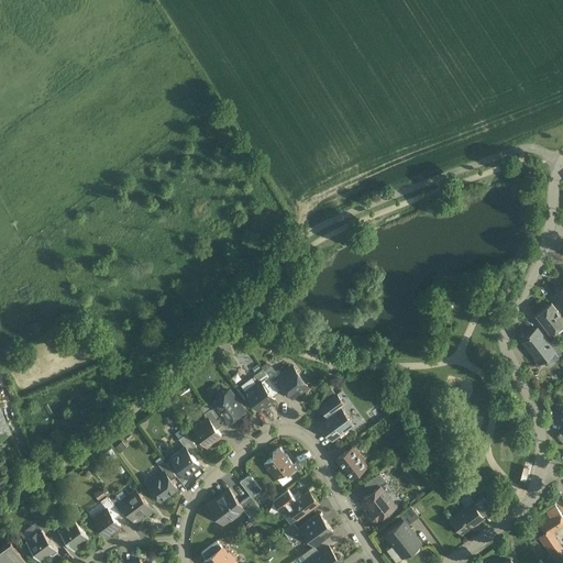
[(562,286),(553,295),(562,307),(562,286)]
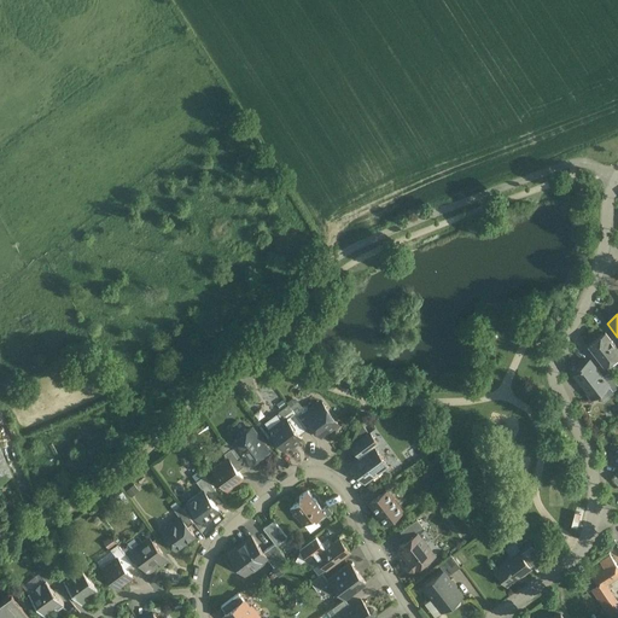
[(605,333),(588,345),(604,367),(617,355),(617,349),(605,333)]
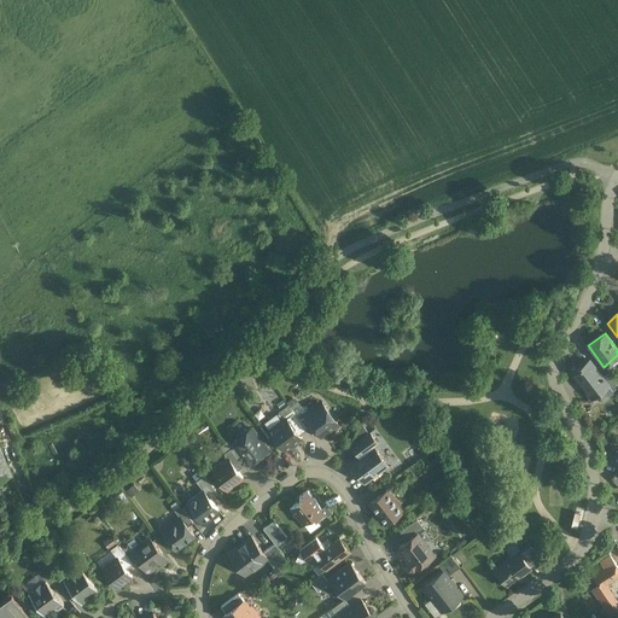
[(602,377),(589,360),(571,373),(572,374),(572,373),(592,398),(590,398),(590,400),(608,385),(602,377)]
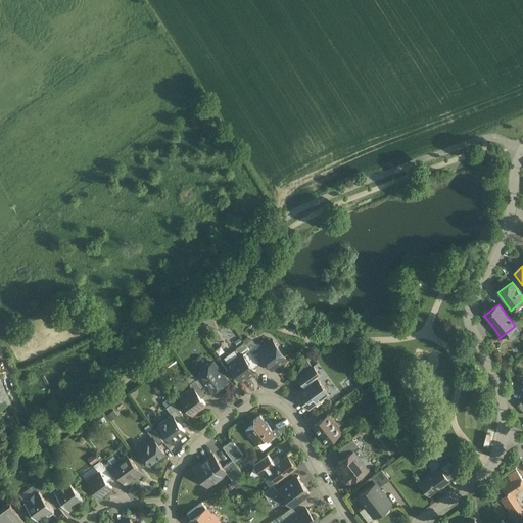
[(522,327),(522,326),(515,315),(510,319),(515,326),(519,331),(522,327)]
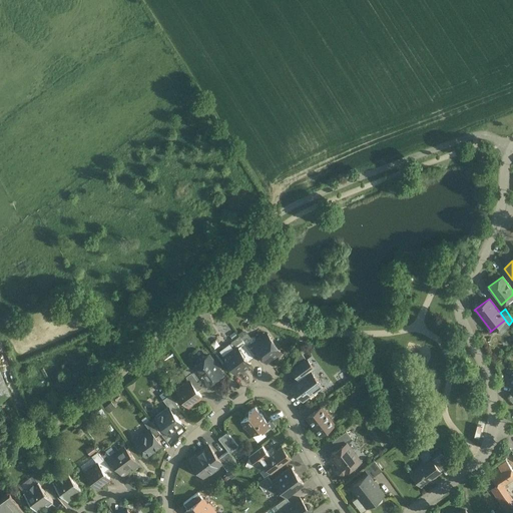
[(281,352),(268,334),(264,333),(261,336),(260,339),(258,341),(253,344),(260,352),(267,362),(281,352)]
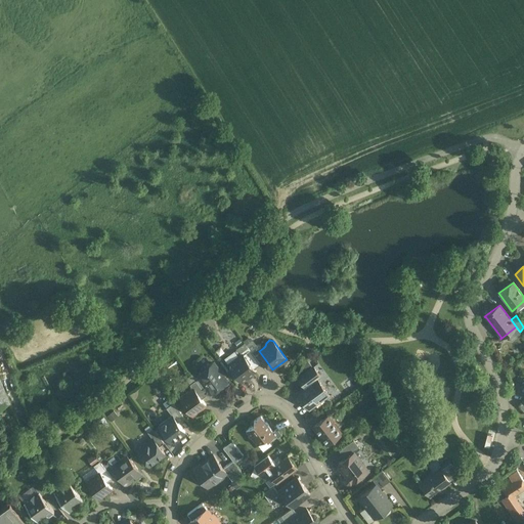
[(249,350),(244,344),(237,349),(242,354),(243,353),(243,354),(249,350)]
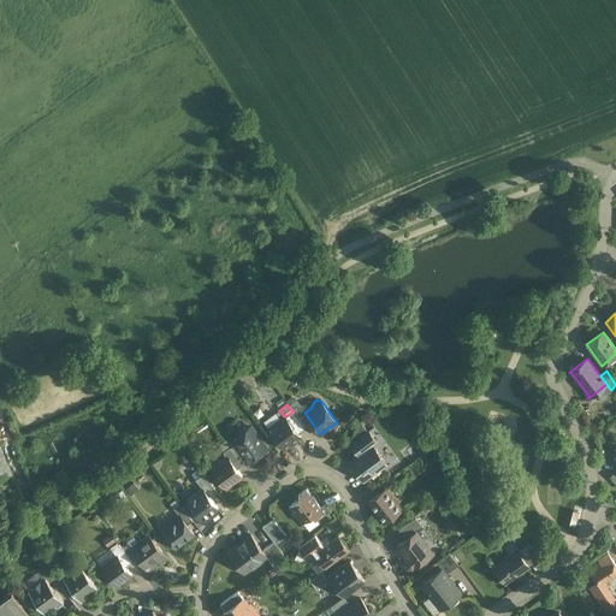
[(307,406),(302,406),(294,412),(304,427),(312,422),(304,413),(309,409),(307,406)]
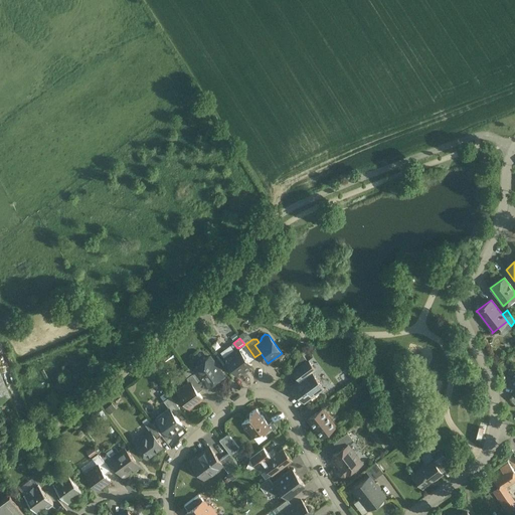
[(245,344),(244,344),(238,348),(249,362),(255,358),(254,357),(245,344)]
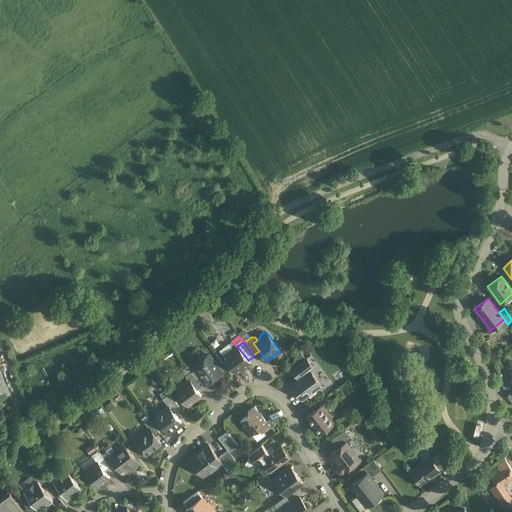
[(237,346),(237,345),(236,346),(233,348),(229,343),(220,350),(236,373),(250,363),(248,360),(237,346)]
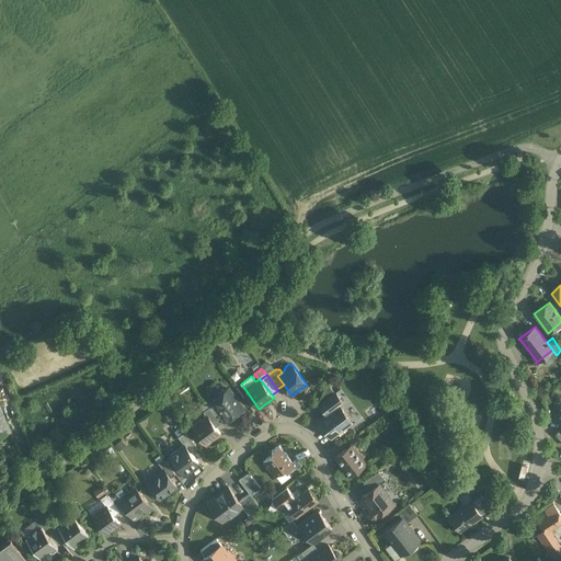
[(228,388),(225,390),(222,389),(215,395),(216,398),(213,399),(216,403),(227,419),(228,420),(243,409),(228,388)]
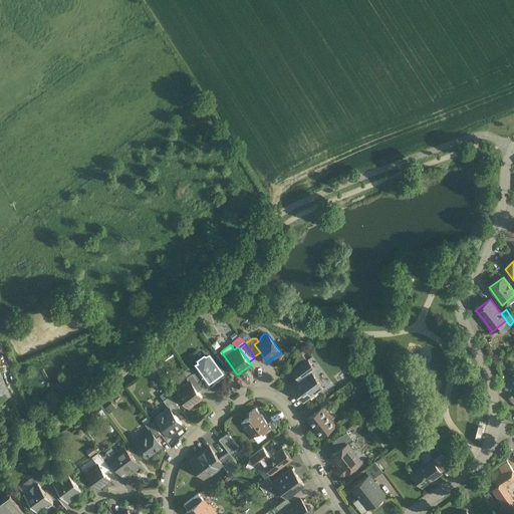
[(307,359),(293,370),(297,375),(311,365),(307,359)]
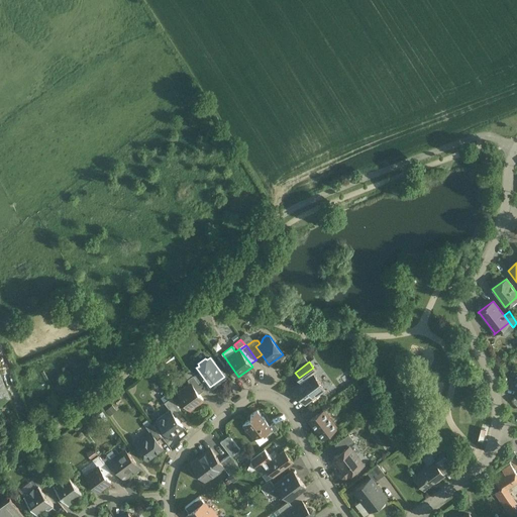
[(313,368),(299,378),(301,382),(294,387),(305,403),(311,398),(313,402),(320,396),(318,393),(324,389),(313,373),(316,371),(313,368)]
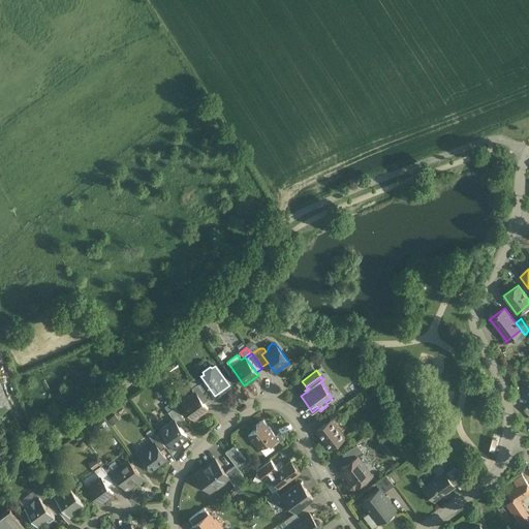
[(214,395),(204,380),(197,384),(209,399),(214,395)]
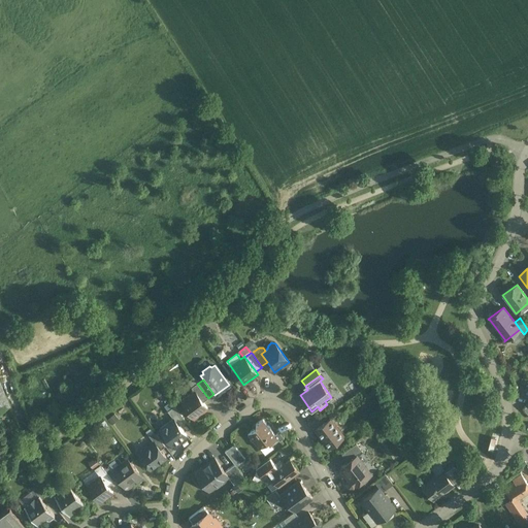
[(0,383),(0,407),(9,404),(0,383)]
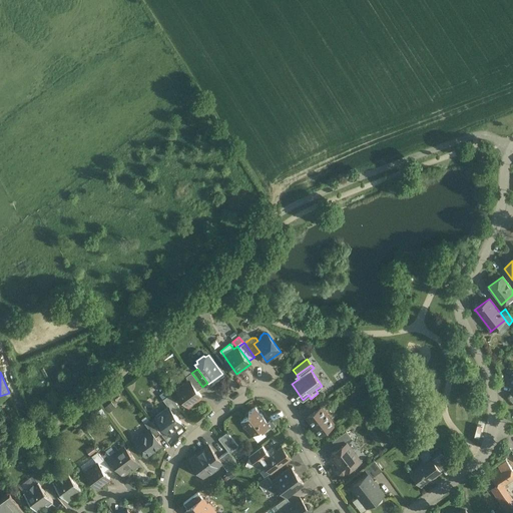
[(202,387),(191,373),(186,377),(189,381),(189,380),(197,391),(202,387)]
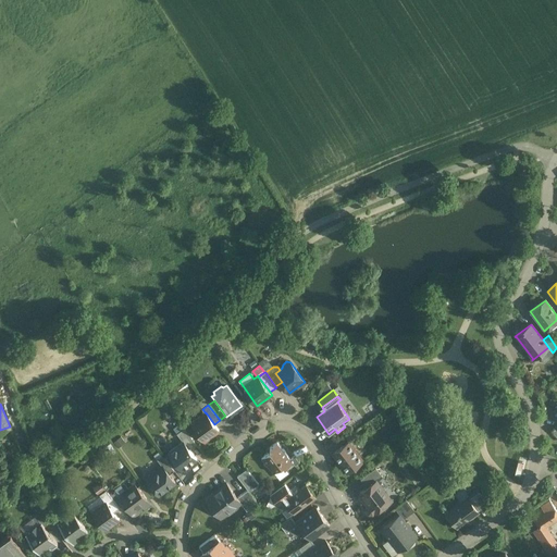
[(214,424),(206,412),(206,413),(192,423),(205,441),(219,431),(214,424)]
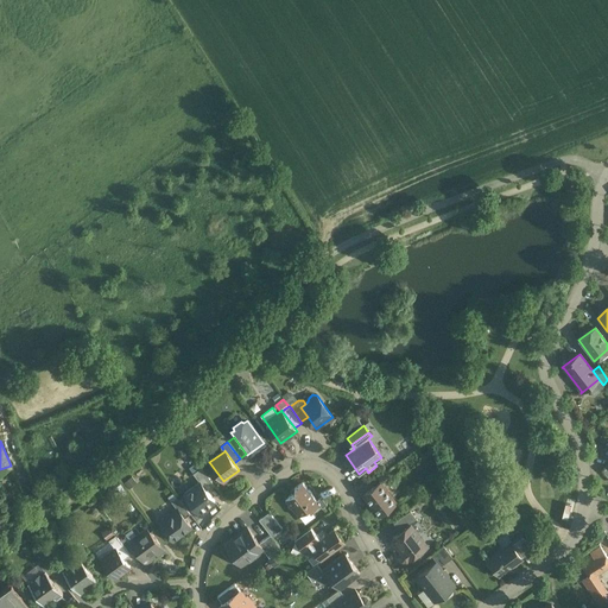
[(214,485),(201,467),(192,474),(200,482),(201,482),(207,491),(214,485)]
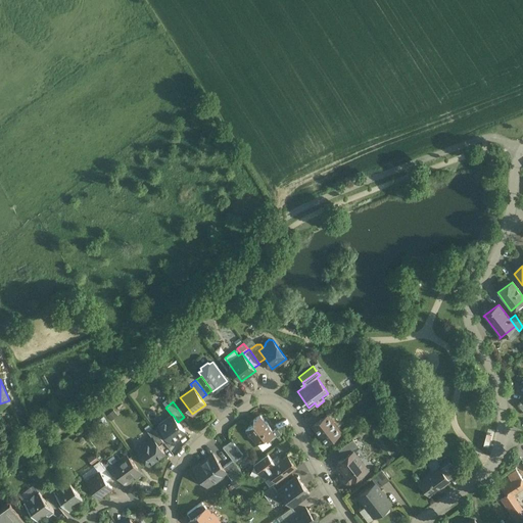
[(178,422),(173,415),(172,415),(158,425),(171,442),(185,432),(178,422)]
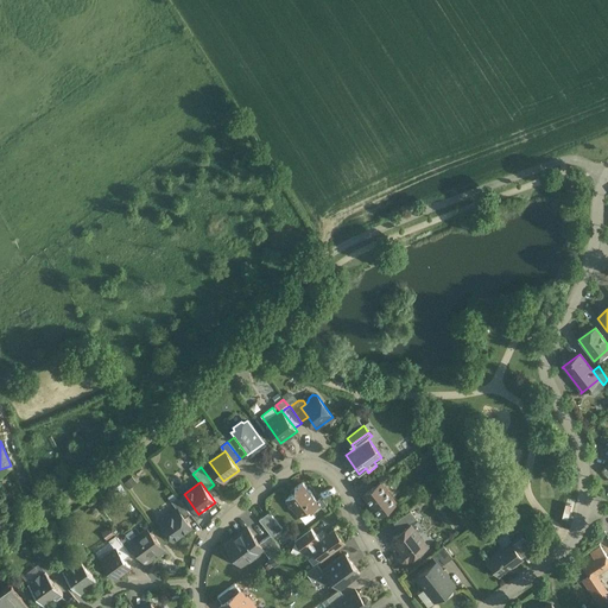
[(396,504),(380,482),(363,495),(379,515),(396,504)]
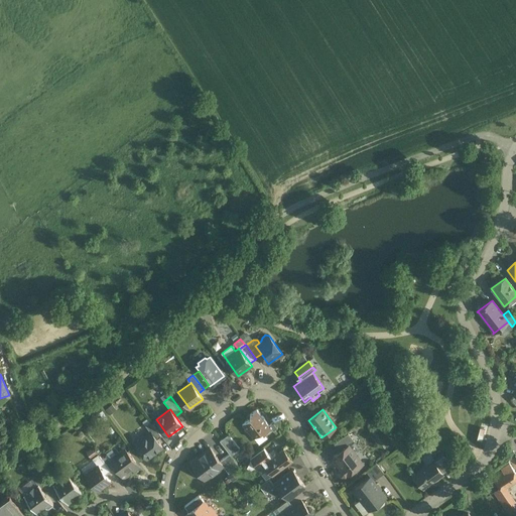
[(269,425),(257,410),(250,415),(252,417),(242,424),(253,438),(262,431),(264,433),(271,428),(273,431),(277,428),(273,422),(269,425)]
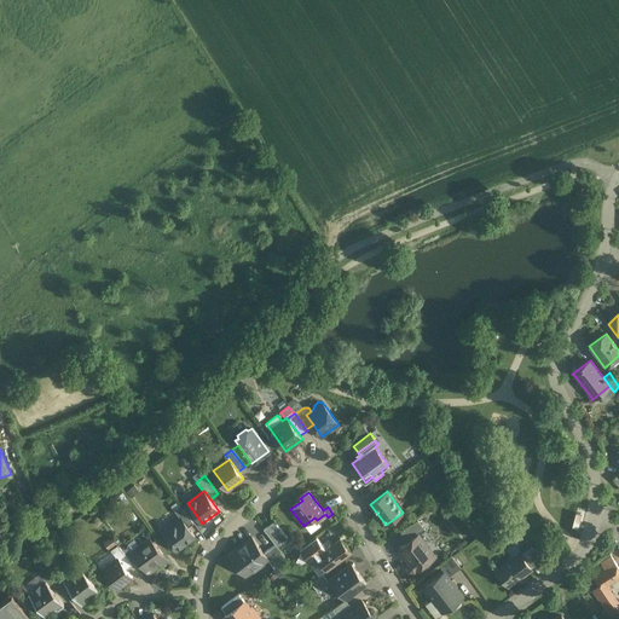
[(194,524),(181,507),(174,510),(180,519),(181,519),(187,528),(194,524)]
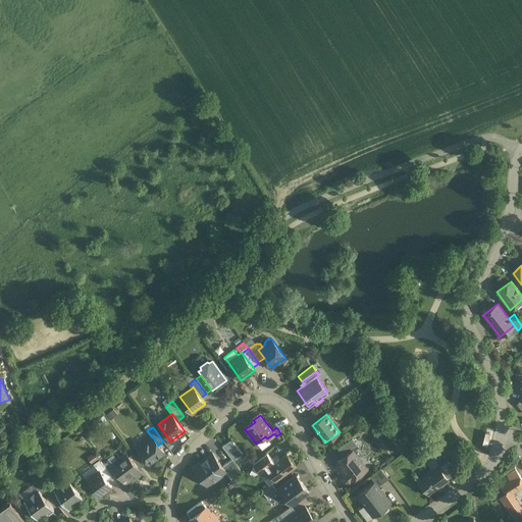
[(152,437),(138,449),(149,464),(164,453),(158,446),(153,437),(152,437)]
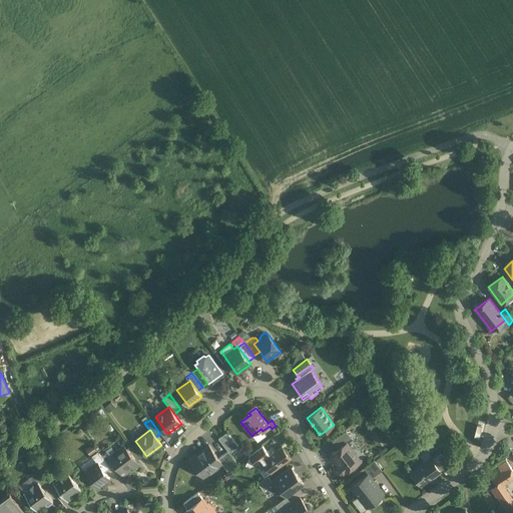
[(238,447),(227,433),(218,439),(228,452),(229,454),(238,447)]
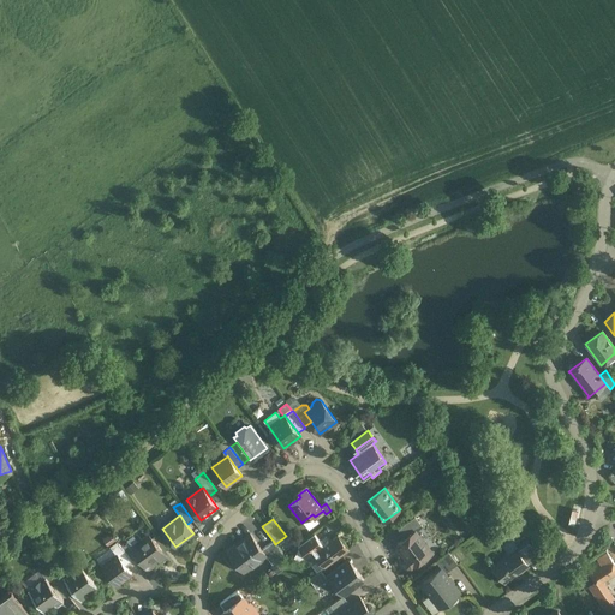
[(431,554),(416,532),(398,545),(407,557),(405,560),(404,563),(407,568),(411,568),(431,554)]
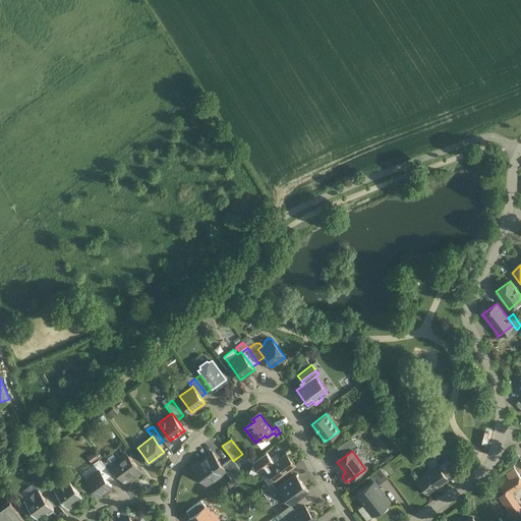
[(94,453),(89,457),(93,462),(98,458),(94,453)]
